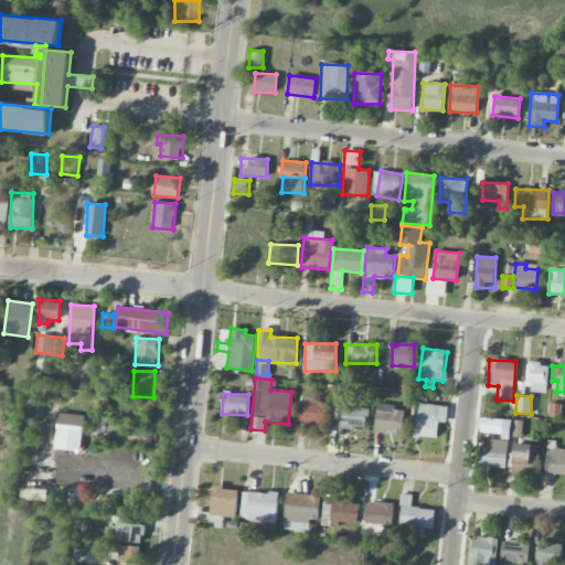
[(298,423),(326,425),(328,401),(300,398),(298,423)]
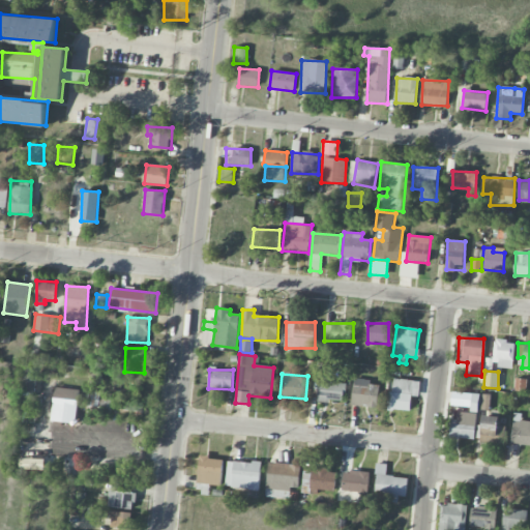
[(328,382),(328,379),(320,378),(317,400),(343,403),(346,384),(328,382)]
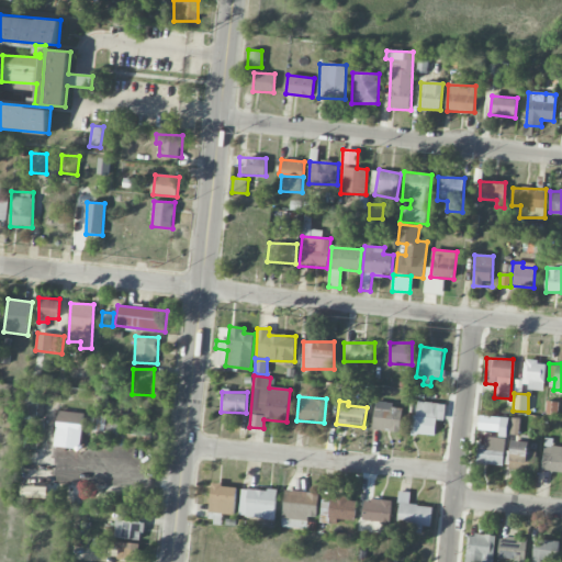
[(446,405),(416,401),(412,434),(435,437),(437,419),(444,420),(446,405)]
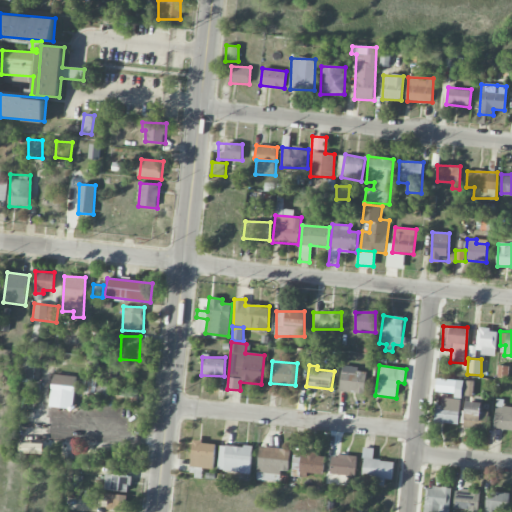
[(359,366),(341,366),(340,392),(365,393),(366,372),(359,371),(359,366)]
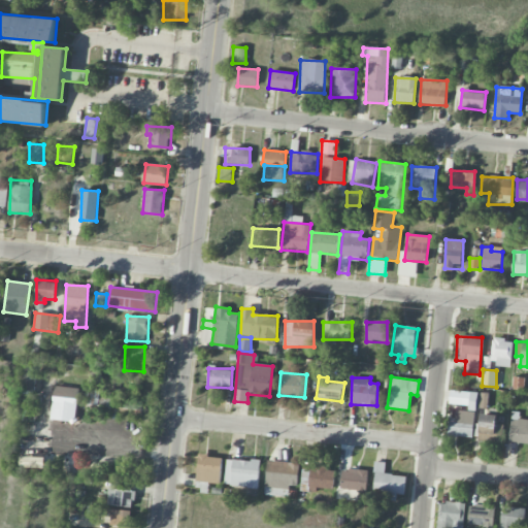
[(79,388),(55,386),(53,407),(77,409),(79,388)]
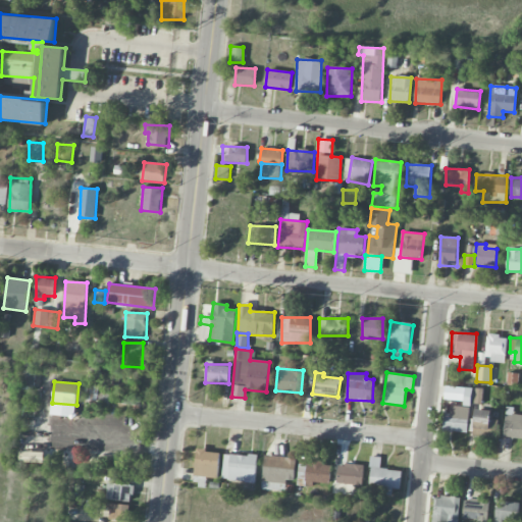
[(86,400),(108,401),(108,394),(98,394),(99,385),(87,385),(86,400)]
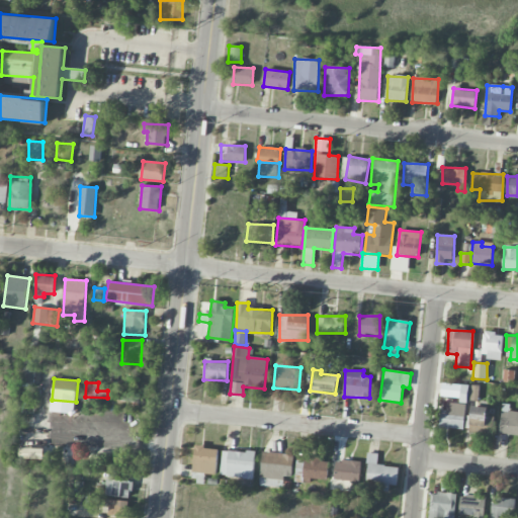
[(140,402),(141,394),(117,393),(116,401),(140,402)]
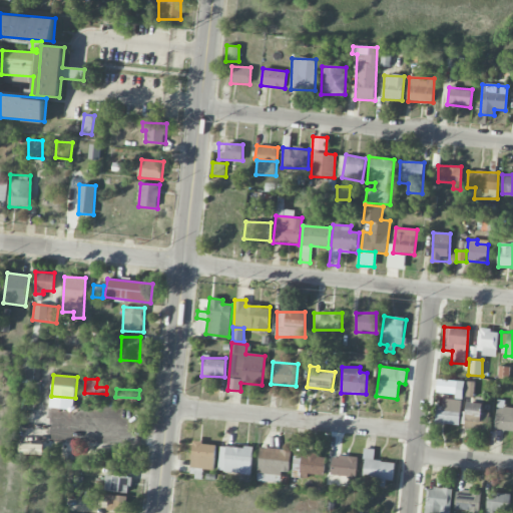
[(137,406),(138,399),(116,398),(116,405),(137,406)]
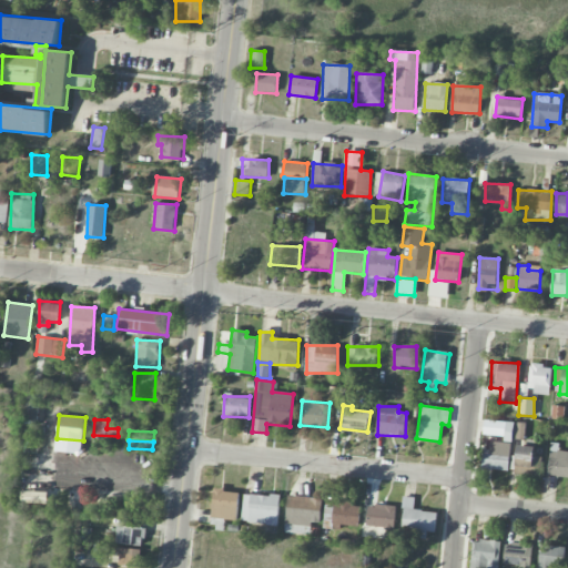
[(482,469),(508,472),(511,444),(490,442),(489,450),(484,449),(482,469)]
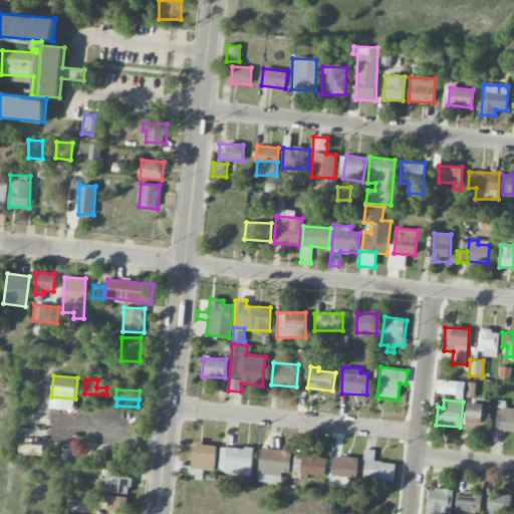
[(489,431),(490,414),(483,413),(484,404),(468,404),(467,430),(489,431)]
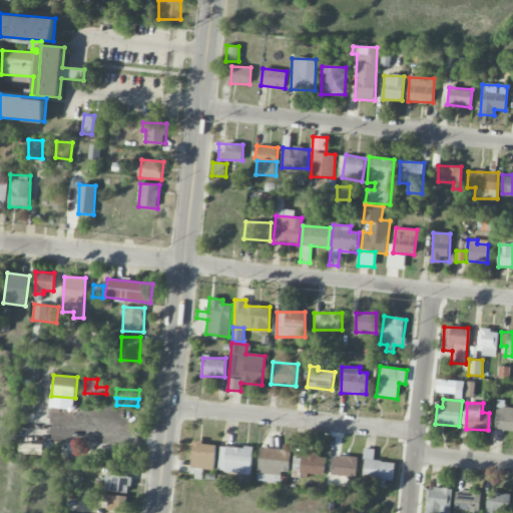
[(512,431),(512,407),(496,407),(495,431),(512,431)]
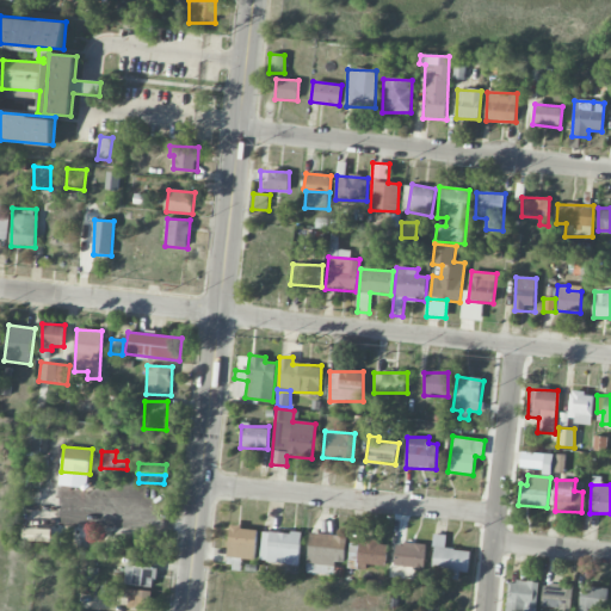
[(227,557),(254,560),(258,529),(230,526),(227,557)]
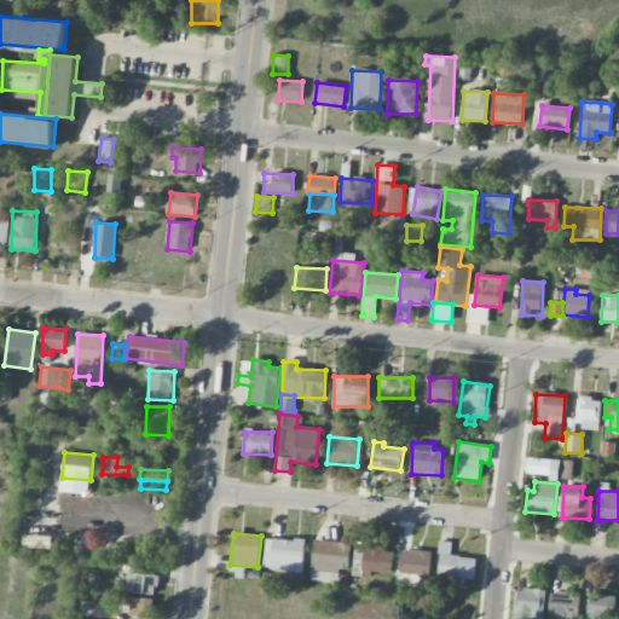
[(301,573),(306,542),(266,537),(262,568),(301,573)]
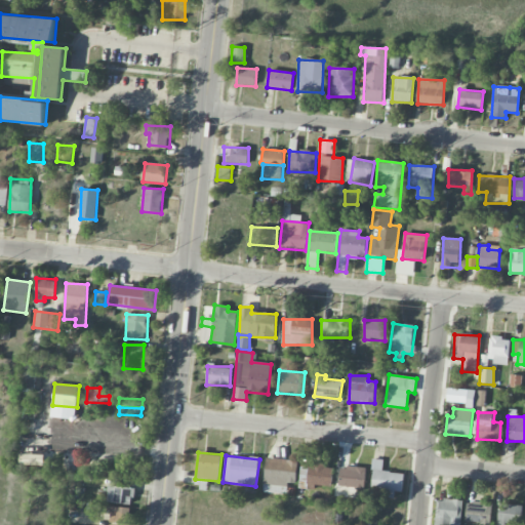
[(296,483),(296,459),(265,458),(264,493),(288,494),(288,483),(296,483)]
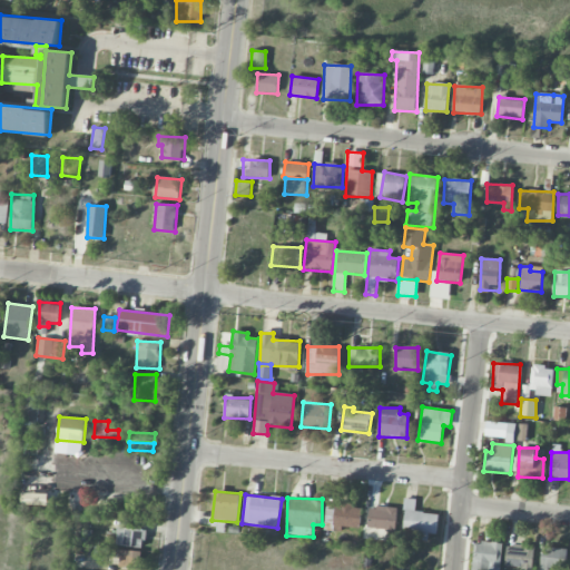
[(438,534),(439,513),(415,511),(416,500),(406,499),(403,539),(429,541),(430,533),(438,534)]
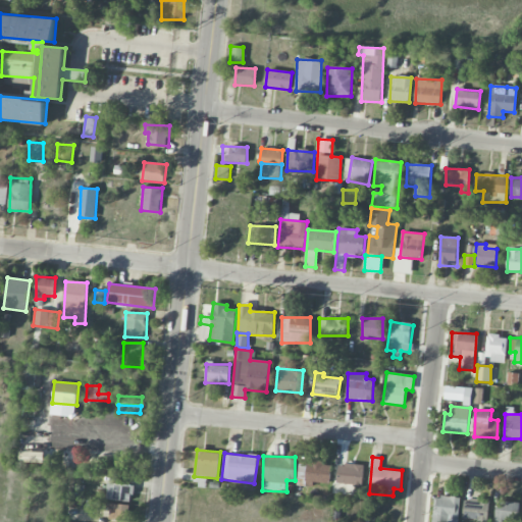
[(296,484),(314,486),(315,482),(330,484),(332,466),(324,465),(324,461),(311,459),(310,464),(299,463),(296,484)]
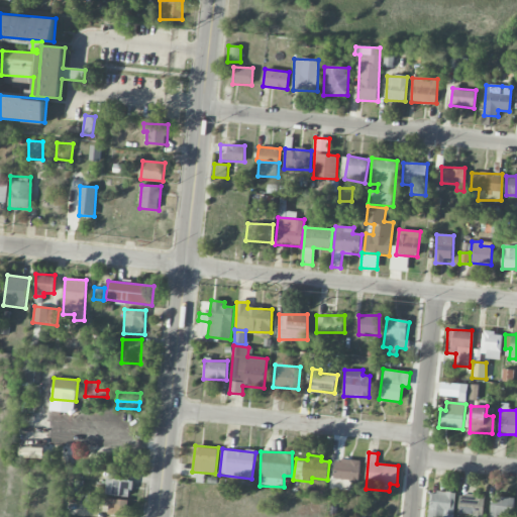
[(358,482),(362,462),(336,458),(333,479),(358,482)]
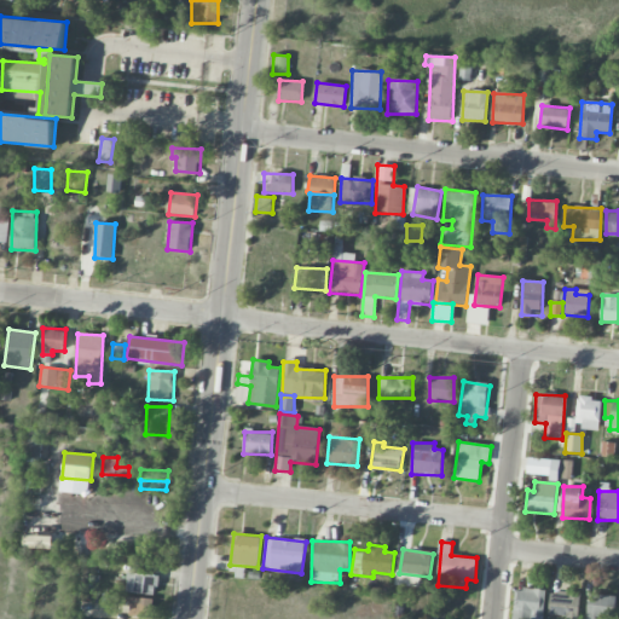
[(157,594),(157,574),(127,573),(126,593),(157,594)]
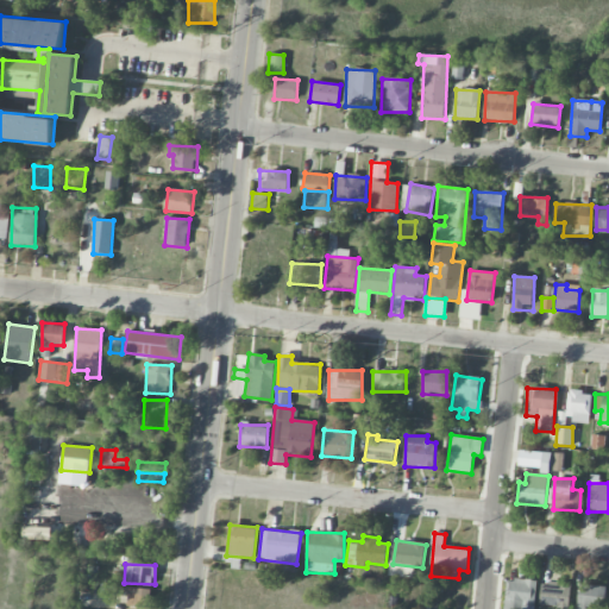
[(534,608),(535,579),(506,579),(504,608),(534,608)]
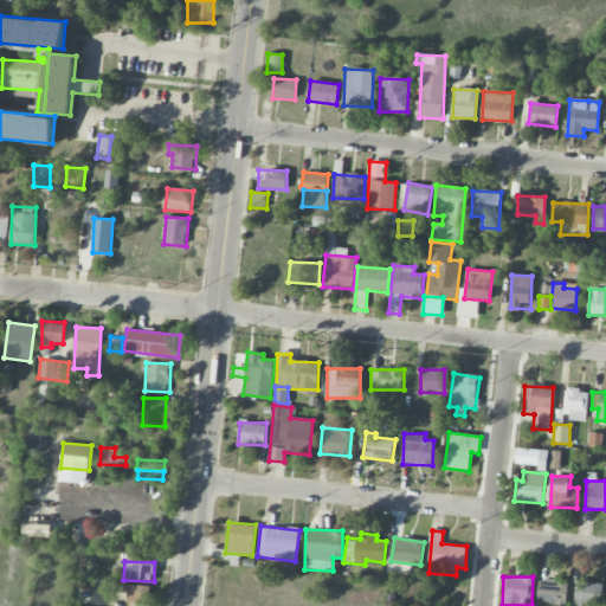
[(567,604),(567,580),(539,579),(537,603),(567,604)]
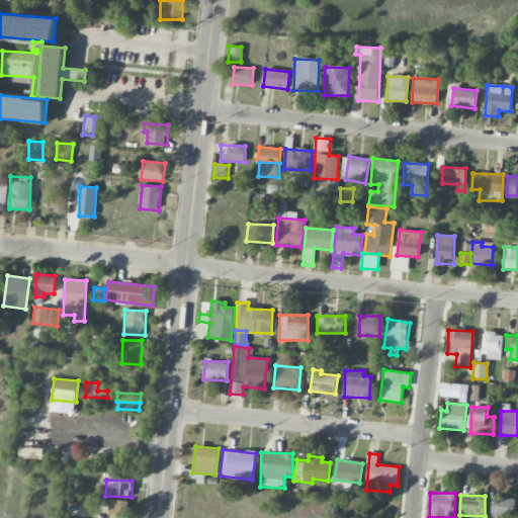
[(493,517),(514,517),(515,499),(493,498),(492,517),(493,517)]
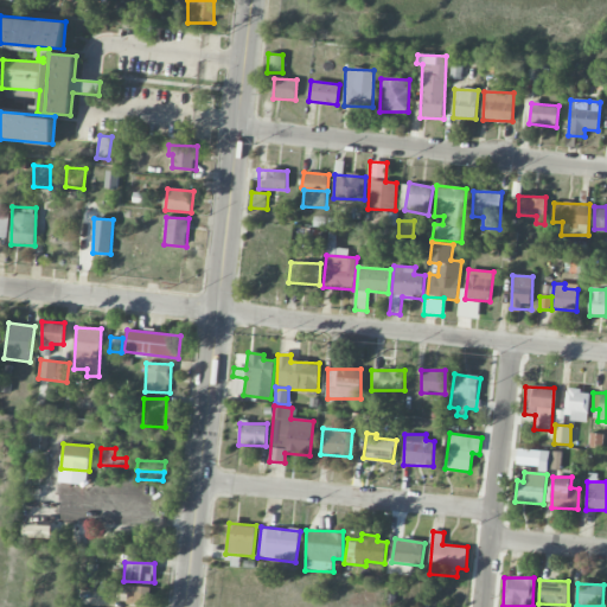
[(127,605),(151,606),(152,587),(128,586),(127,605)]
